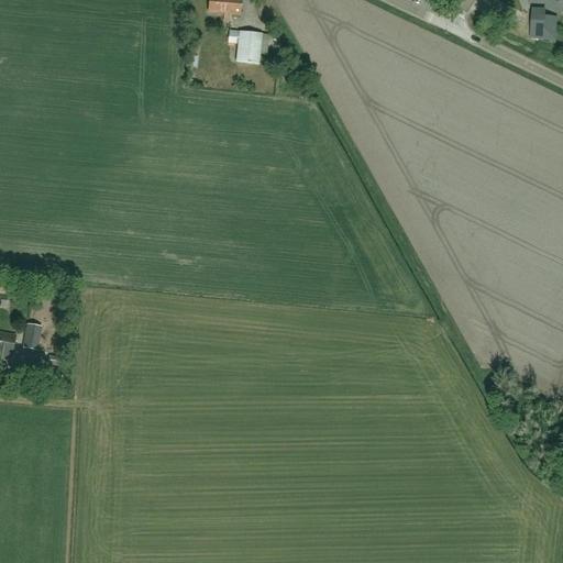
[(209,0),(208,12),(224,13),(224,15),(231,15),(240,17),(241,0),(209,0)]
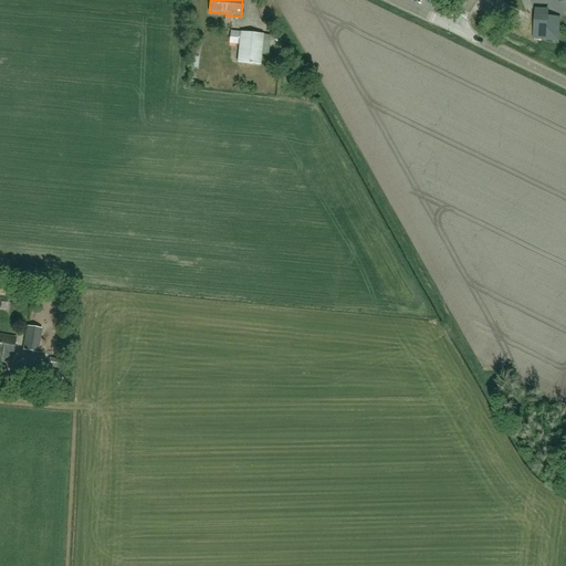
[(558,41),(561,18),(535,16),(533,40),(558,41)]
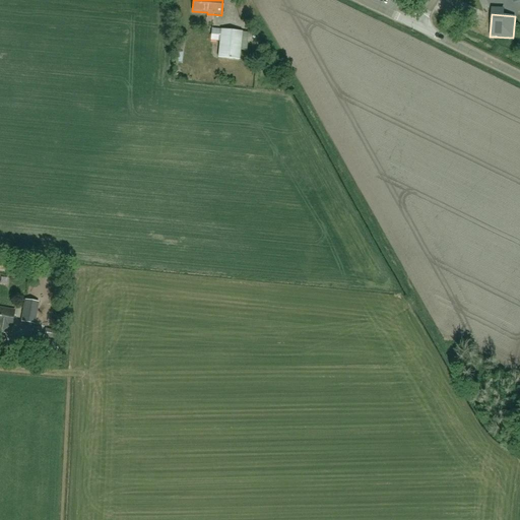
[(220,42),(218,58),(239,60),(242,33),(212,28),(211,41),(220,42)]
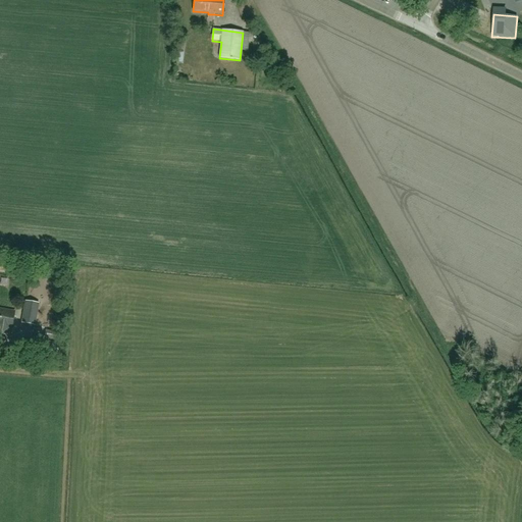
[(35,325),(39,304),(27,301),(23,323),(35,325)]
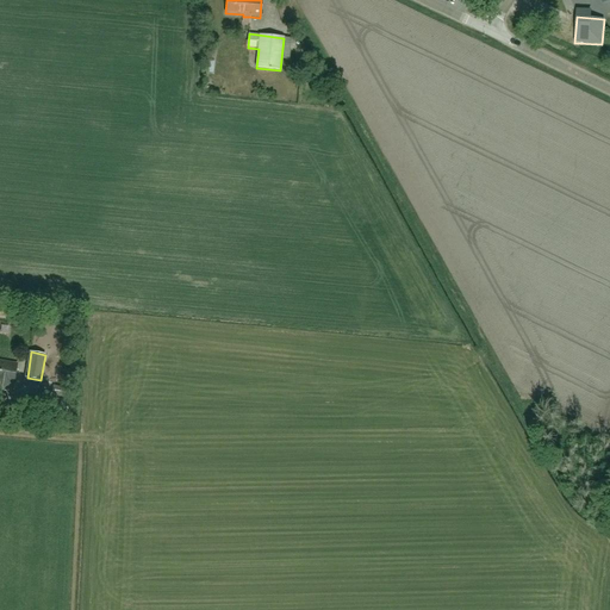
[(0,390),(12,392),(18,365),(0,360),(0,390)]
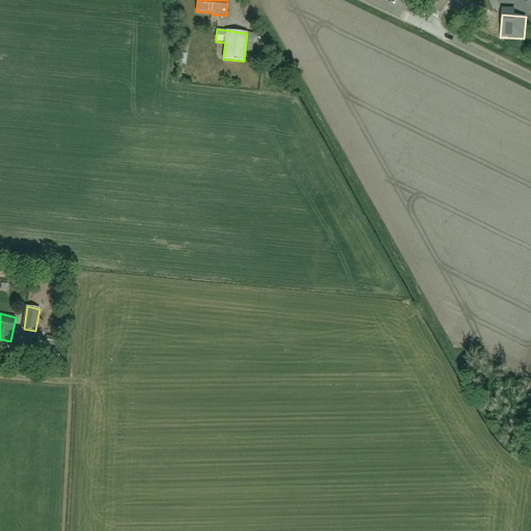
[(57,346),(58,338),(47,336),(46,344),(57,346)]
